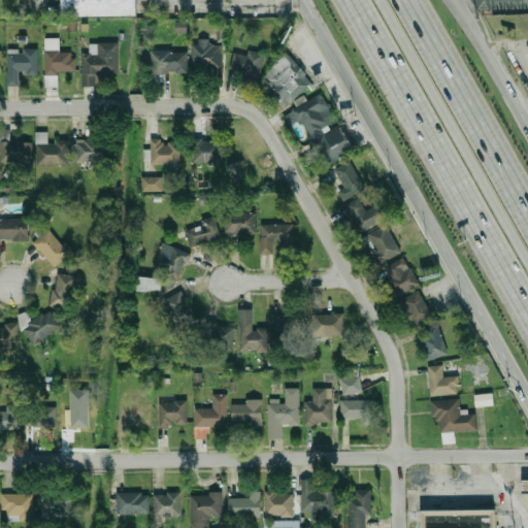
[(138,0),(138,14),(64,15),(64,0),(138,0)]
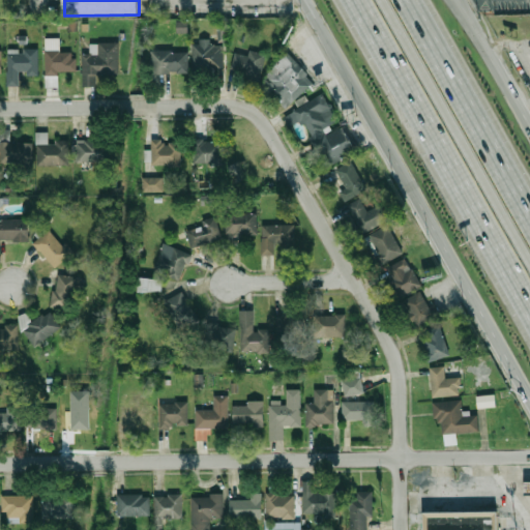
[(225,71),(225,45),(210,45),(210,40),(193,40),(193,71),(225,71)]
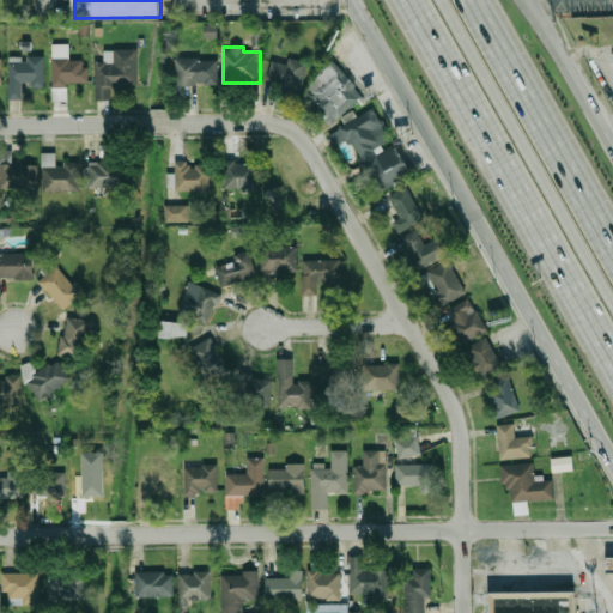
[(137,85),(138,50),(104,50),(104,61),(96,61),(96,99),(113,99),(113,85),(137,85)]
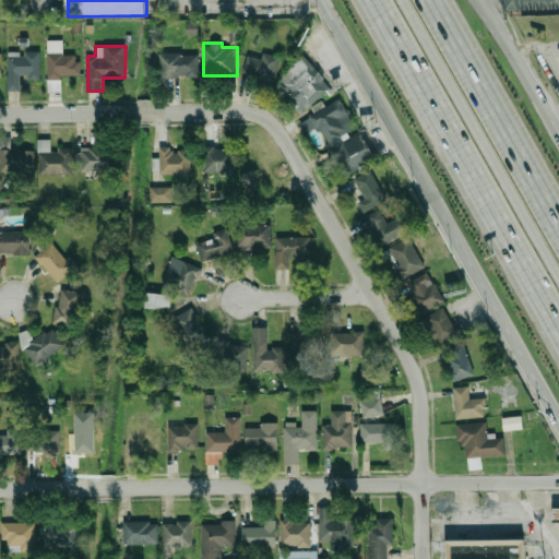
[(40,78),(40,51),(8,51),(8,90),(20,90),(20,78),(40,78)]
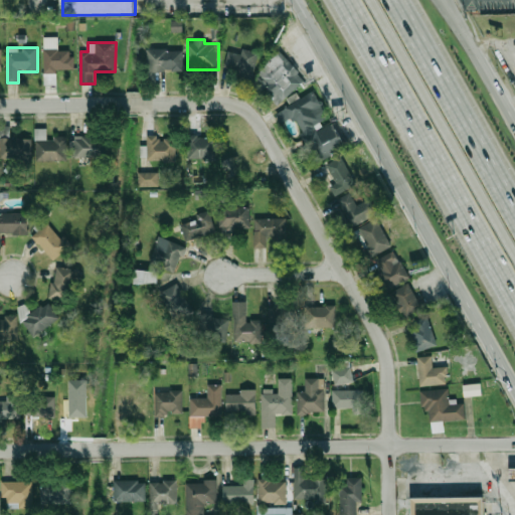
[(251,78),(259,53),(241,48),(240,53),(229,50),(223,69),(251,78)]
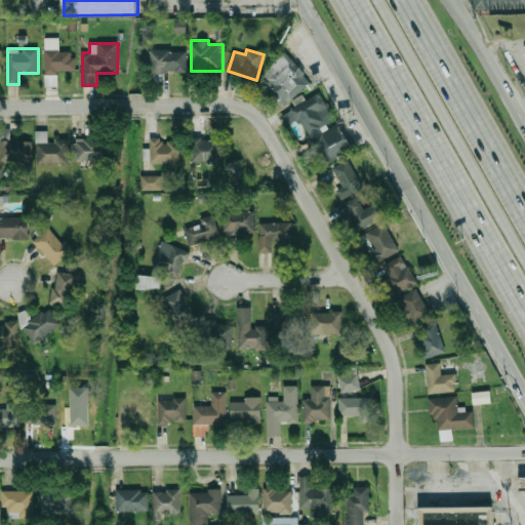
[(156,50),(156,72),(187,72),(187,50),(156,50)]
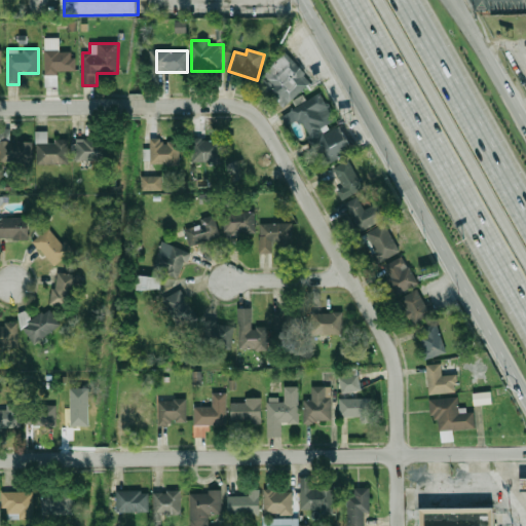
[(58,85),(58,72),(76,72),(76,51),(45,51),(45,85),(58,85)]
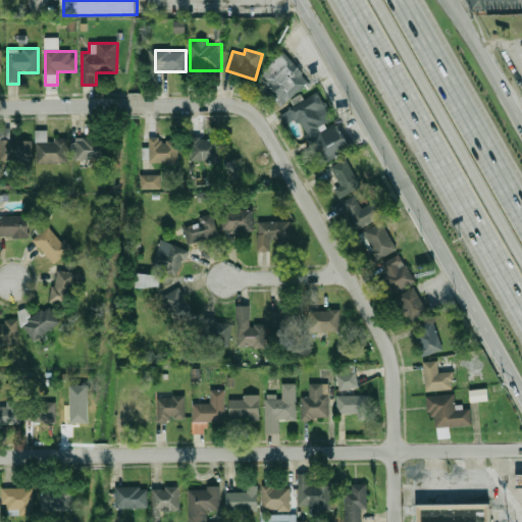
[(310,81),(284,52),(257,76),(282,105),(310,81)]
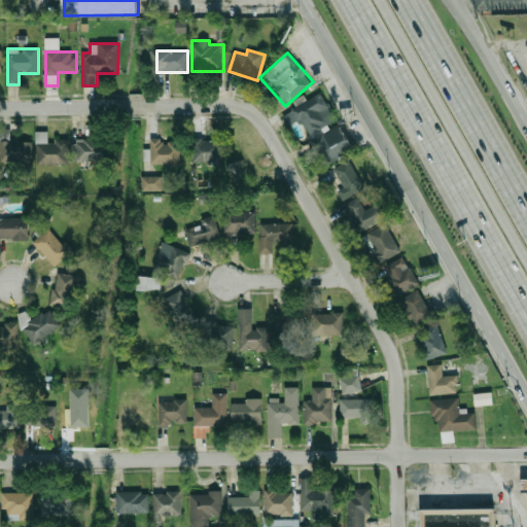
[(341,125),(324,133),(321,127),(336,120),(323,95),(282,114),(287,126),(300,119),(322,166),(353,151),(341,125)]
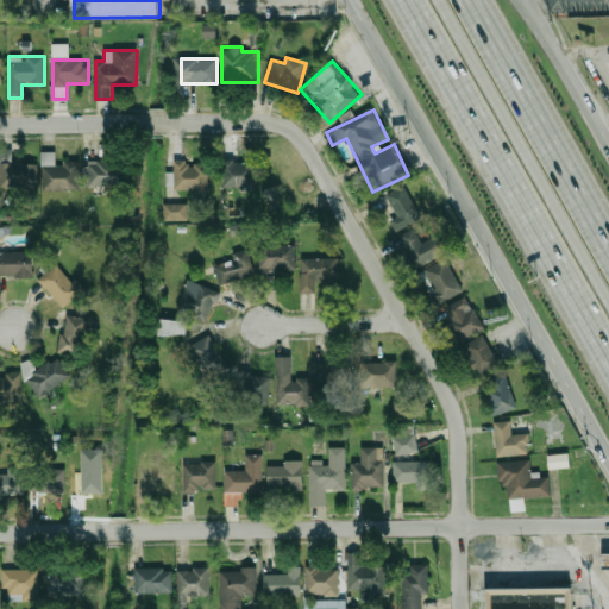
[(55,152),(43,152),(43,190),(80,190),(80,162),(55,162),(55,152)]
